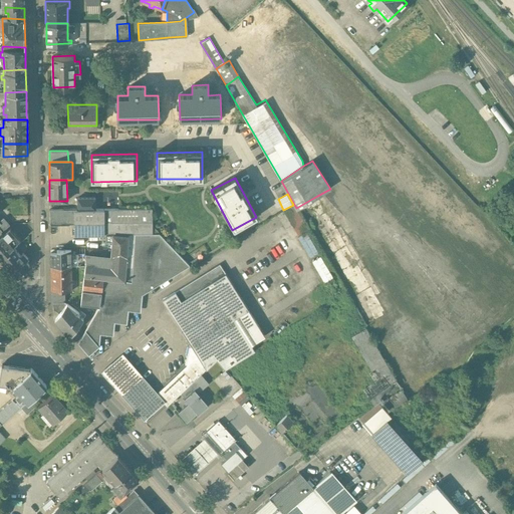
[(95,209),(95,198),(78,198),(78,209),(95,209)]
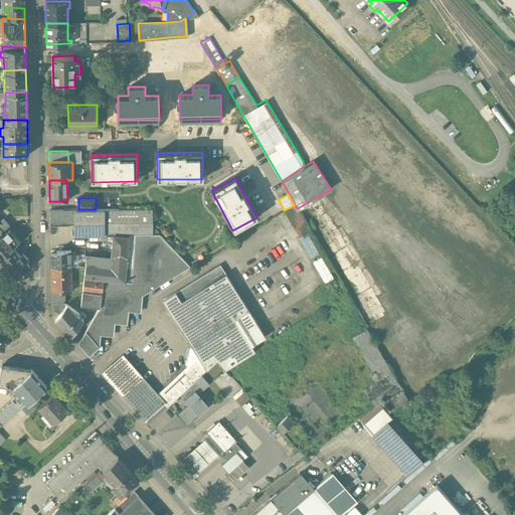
[(295,205),(285,211),(299,236),(310,230),(295,205)]
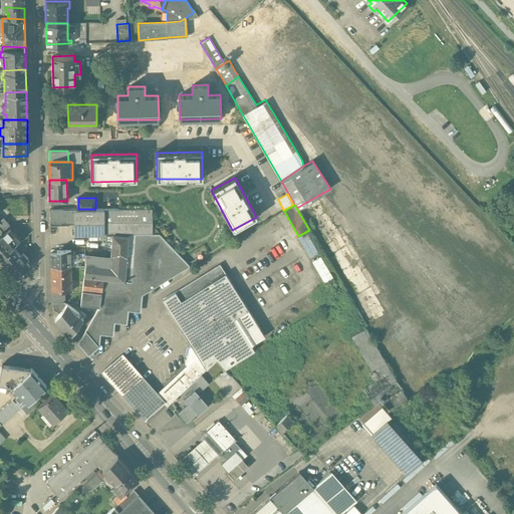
[(74,209),(50,210),(50,223),(74,223),(74,209)]
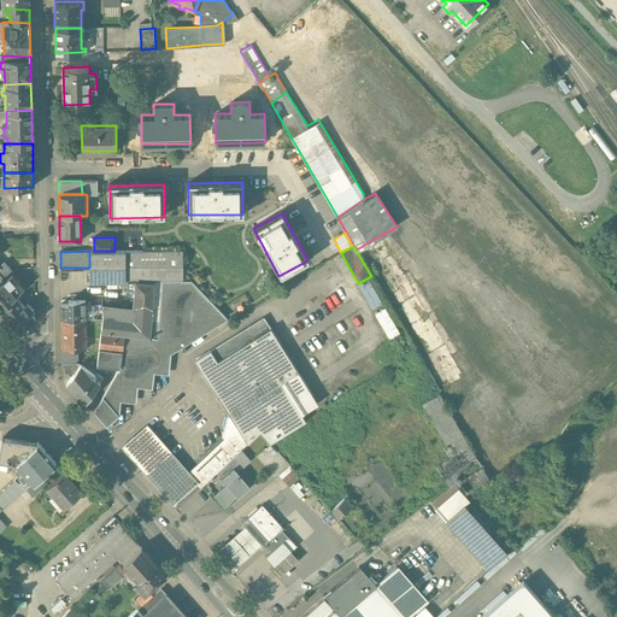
[(94,251),(89,251),(89,268),(89,282),(124,281),(124,251),(94,251)]
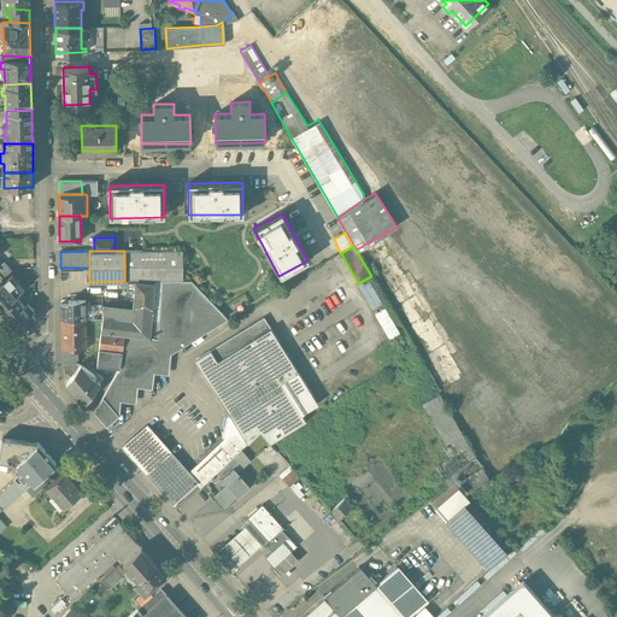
[(142,251),(124,251),(124,281),(128,281),(154,282),(162,283),(164,251),(142,251)]
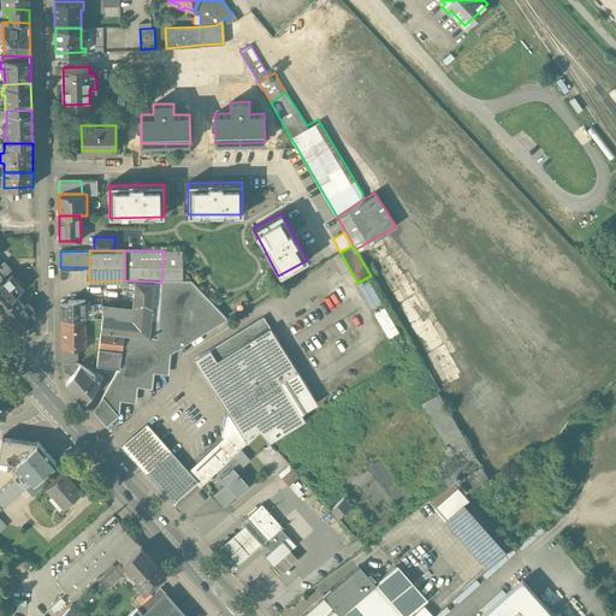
[(0,278),(11,268),(4,262),(0,265),(0,278)]
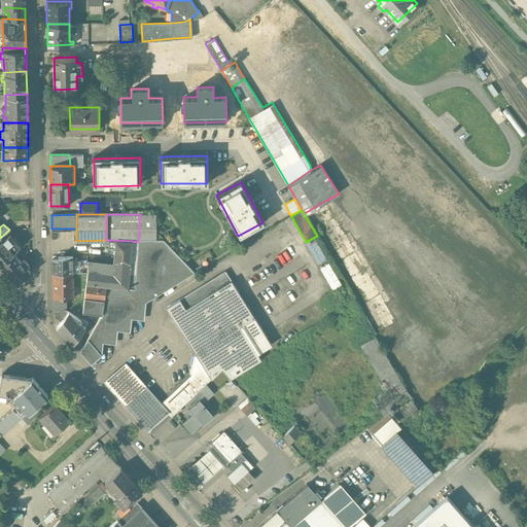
[(9,230),(0,238),(0,252),(15,240),(10,234),(3,239),(2,237),(9,231),(9,230)]
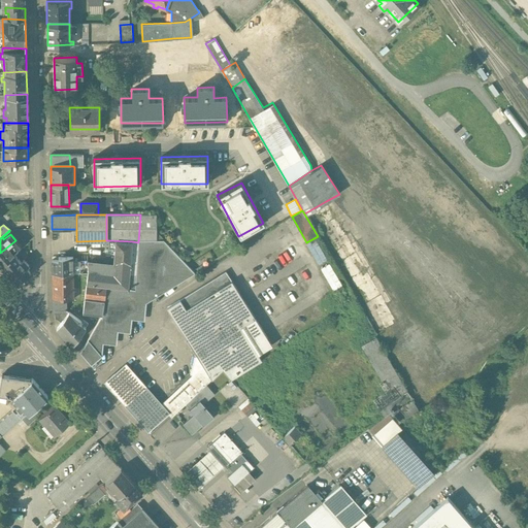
[(319,264),(328,259),(317,237),(307,242),(319,264)]
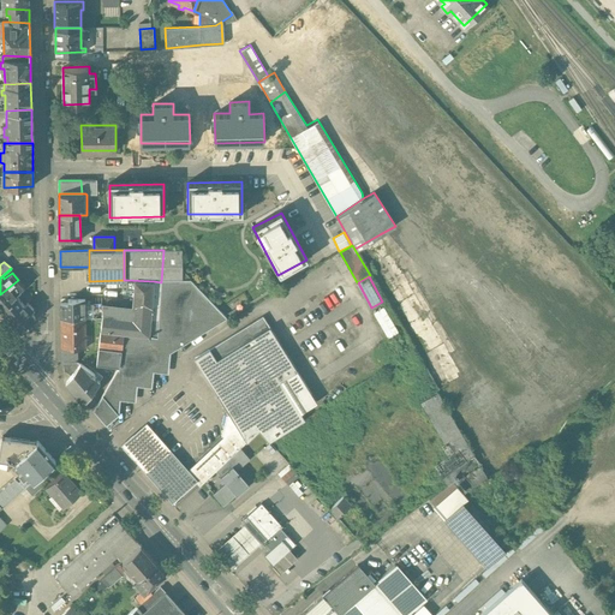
[(227,317),(191,279),(161,280),(157,336),(156,336),(149,336),(131,334),(124,333),(121,350),(120,363),(120,365),(95,408),(96,408),(107,421),(117,412),(118,396),(133,399),(135,382),(149,384),(151,369),(166,370),(167,354),(227,317)]
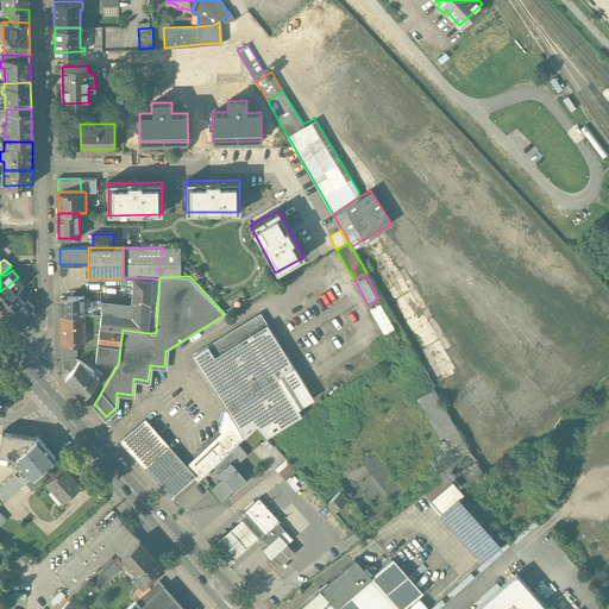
[(18,277),(0,292),(0,305),(2,308),(18,294),(19,293),(17,290),(24,283),(18,277)]
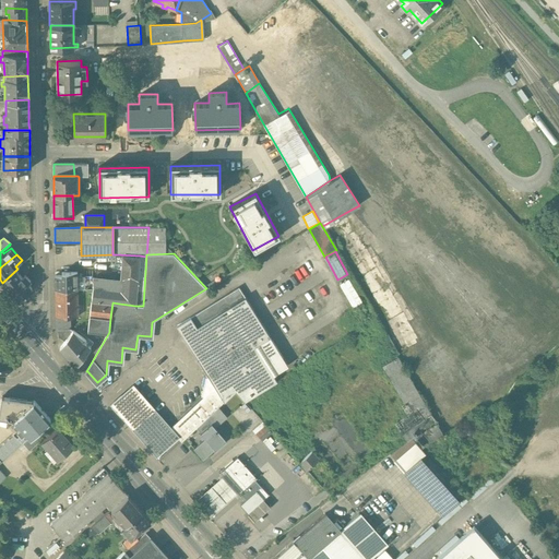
[(140,256),(116,254),(116,262),(122,262),(120,289),(119,304),(135,306),(140,256)]
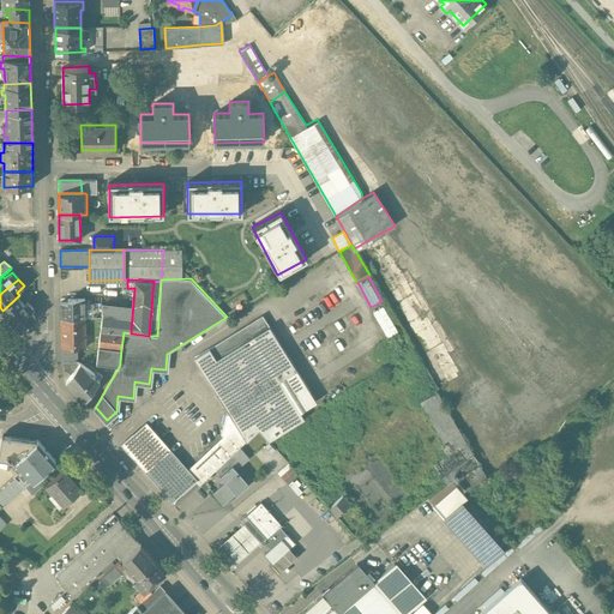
[(161,282),(154,281),(149,336),(156,336),(158,318),(161,282)]
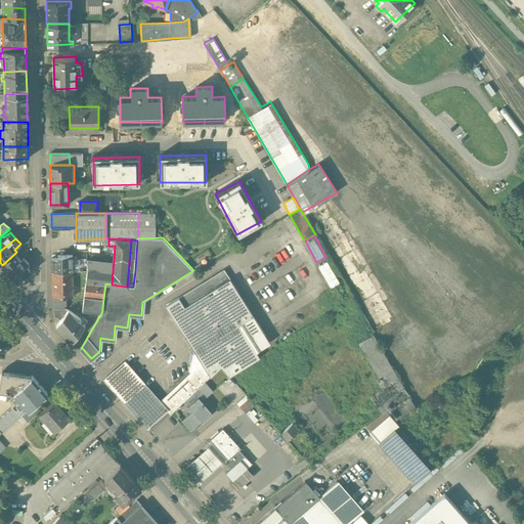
[(20,260),(15,253),(2,265),(17,281),(30,270),(26,265),(29,263),(24,257),(20,260)]
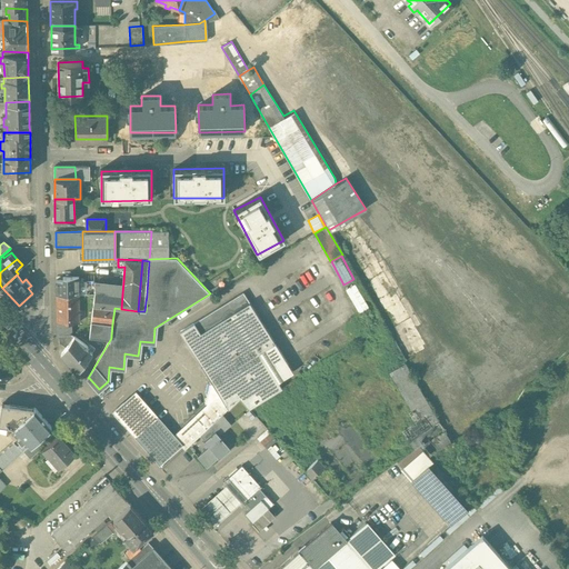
[(79,277),(63,277),(63,280),(57,280),(57,295),(79,295),(79,282),(79,277)]
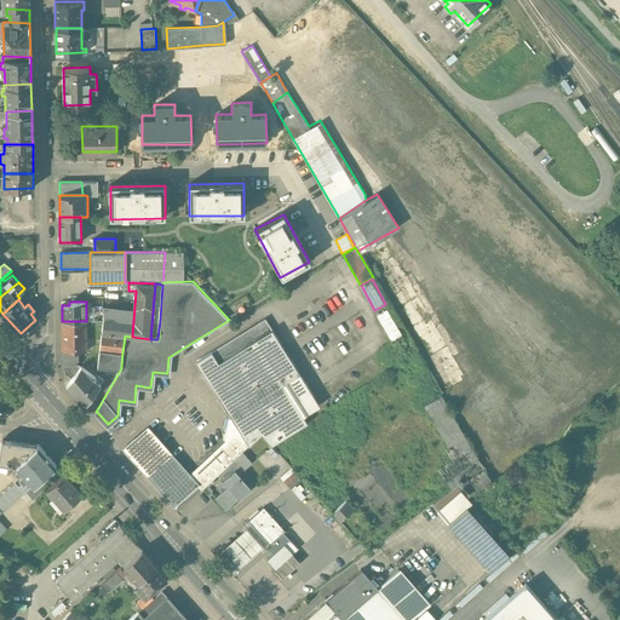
[(103,308),(86,308),(86,321),(103,321),(103,319),(103,317),(103,308)]
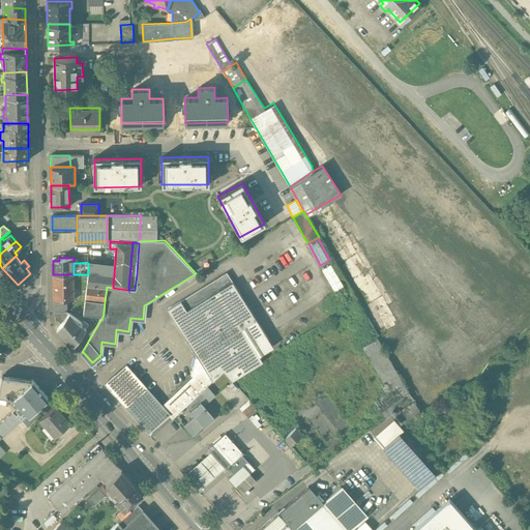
[(331,263),(322,269),(334,291),(345,286),(331,263)]
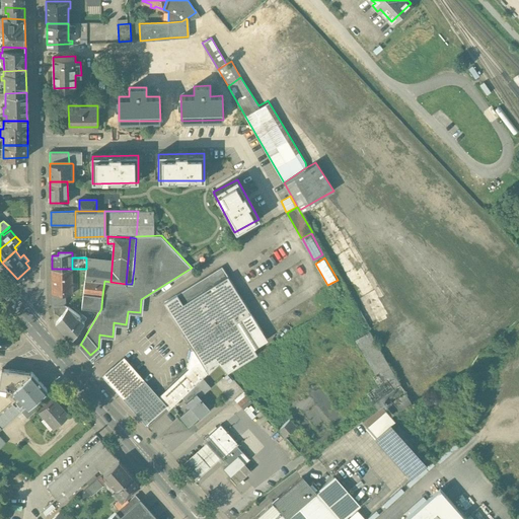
[(112,269),(86,267),(86,269),(85,279),(97,280),(104,281),(110,282),(112,269)]
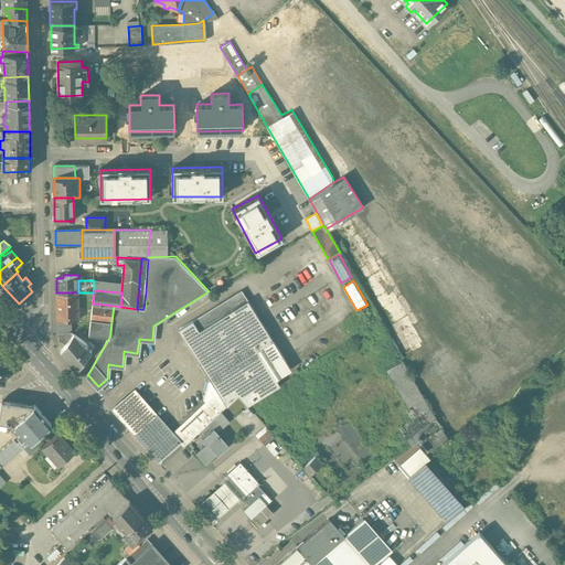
[(226,299),(258,350),(273,341),(241,290),(226,299)]
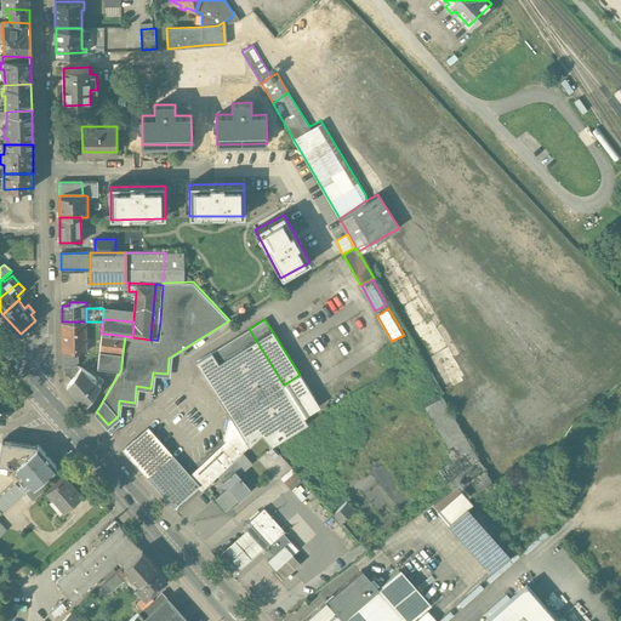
[(86,322),(62,322),(62,352),(63,352),(78,352),(87,352),(86,322)]
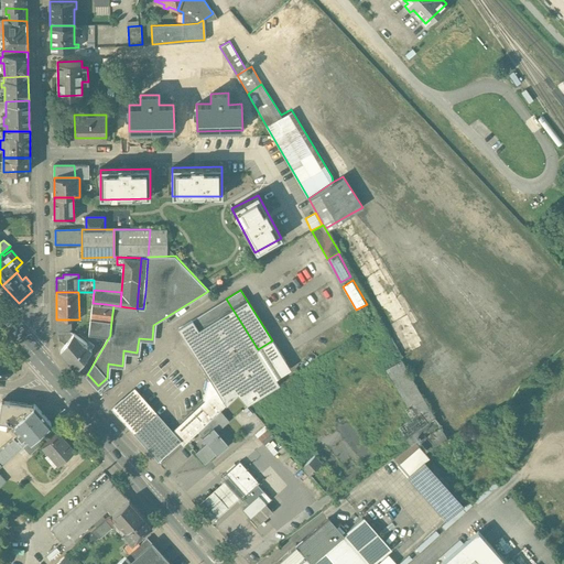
[(258,349),(226,299),(226,300),(179,328),(213,383),(226,404),(238,393),(247,404),(279,384),(277,380),(275,378),(258,349)]
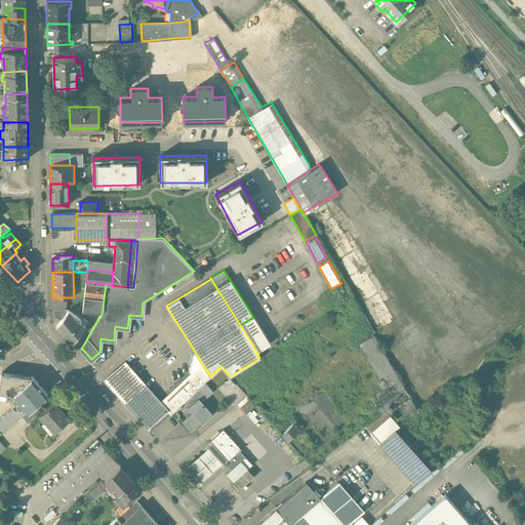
[(98,283),(86,282),(84,296),(90,297),(95,297),(98,283)]
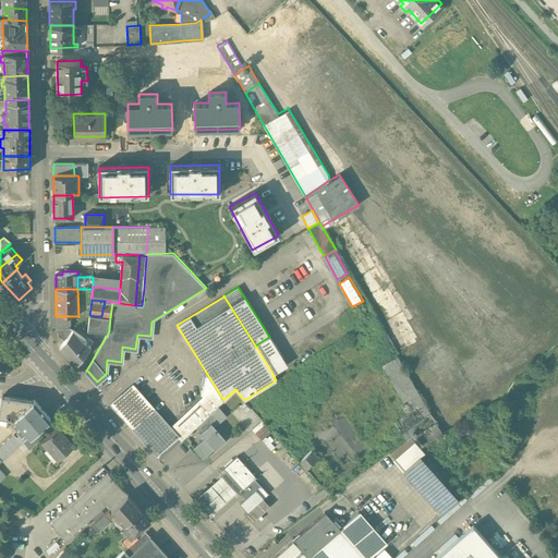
[(70,316),(57,316),(58,328),(70,327),(70,316)]
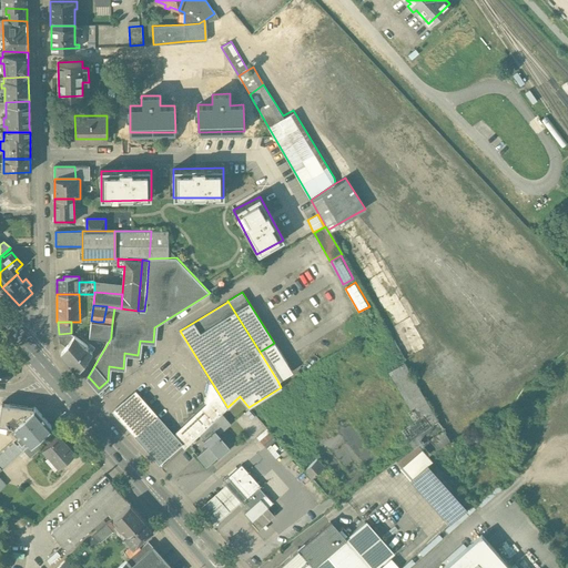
[(103,322),(98,322),(97,334),(111,335),(112,323),(103,322)]
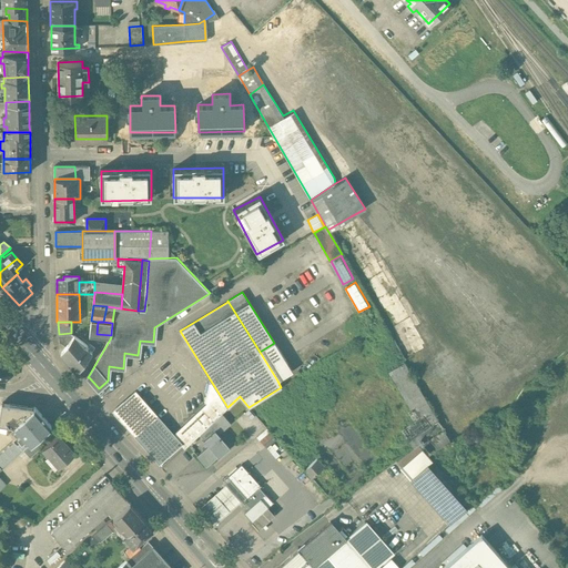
[(71,333),(59,334),(60,343),(66,347),(74,335),(71,333)]
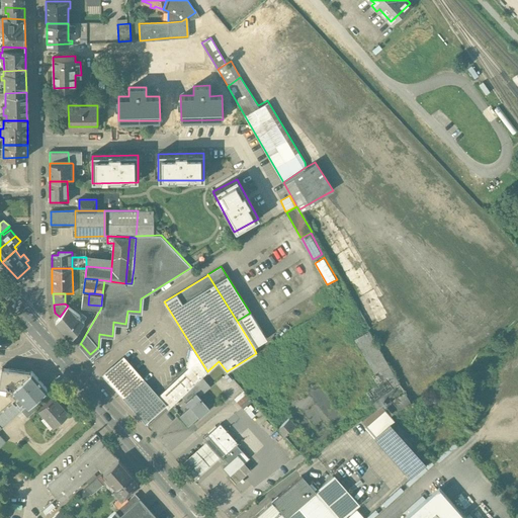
[(80,315),(68,306),(60,317),(56,323),(70,339),(84,321),(78,317),(80,315)]
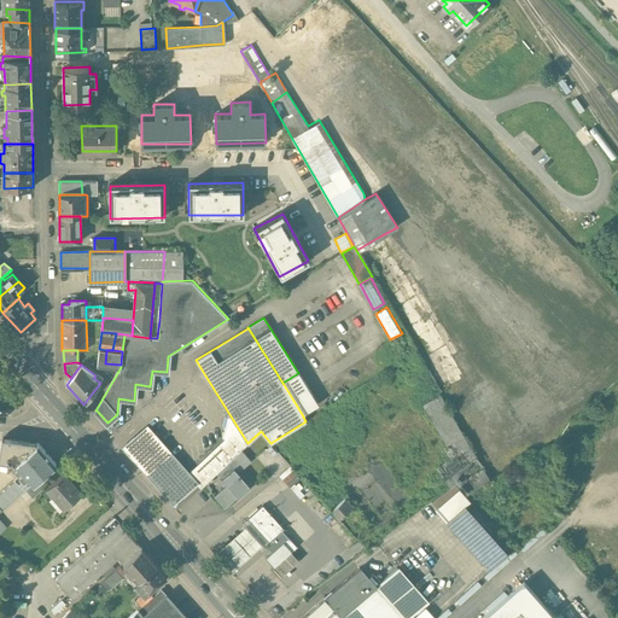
[(318,404),(298,373),(283,383),(302,414),(318,404)]
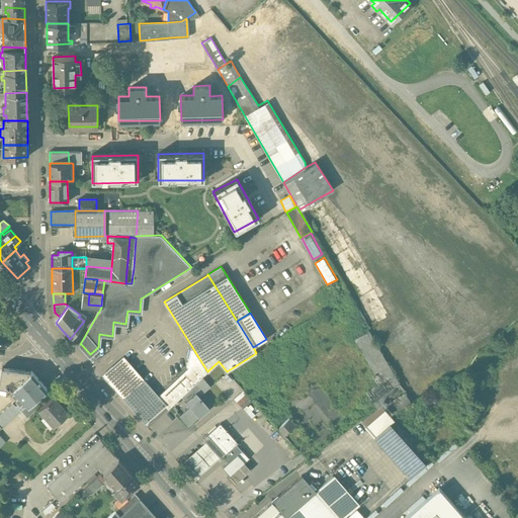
[(12,338),(0,324),(0,348),(4,350),(5,344),(12,338)]
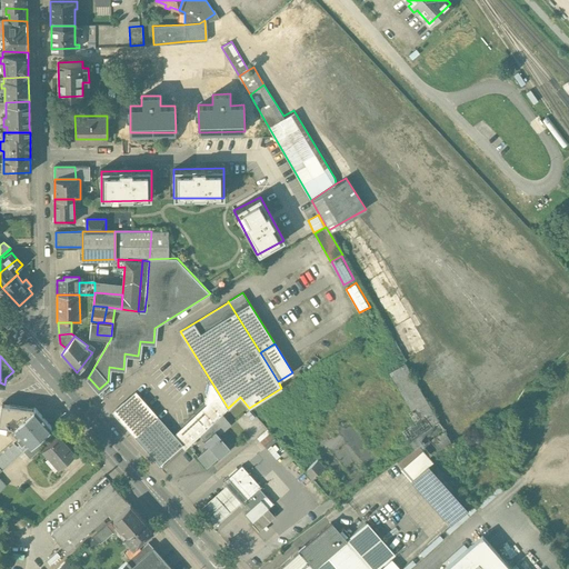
[(432,410),(409,370),(400,376),(419,407),(409,412),(415,422),(432,410)]
